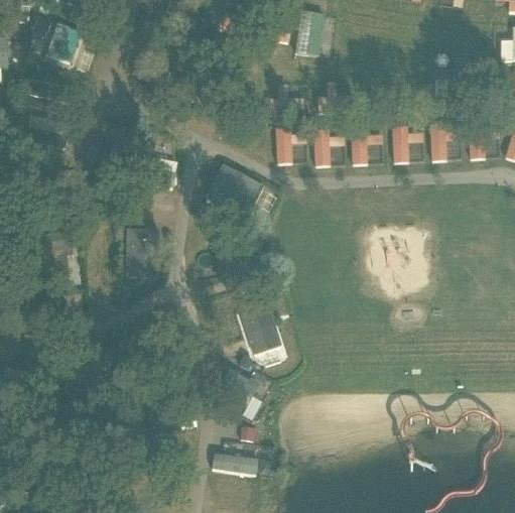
[(453,0),(452,5),(462,8),(463,0),(453,0)]
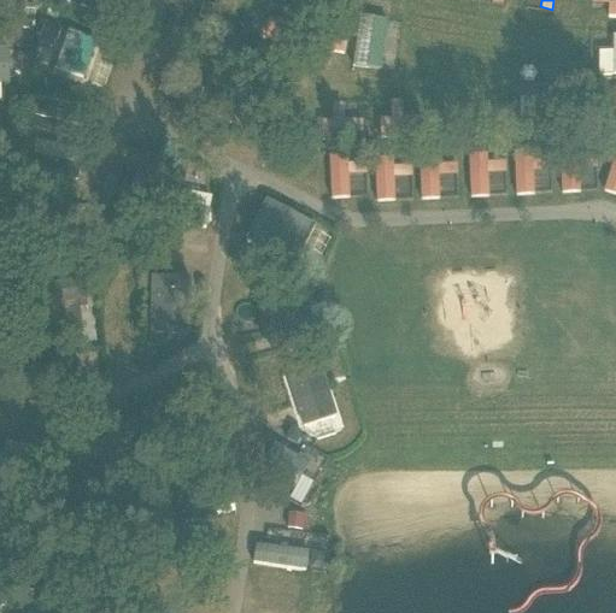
[(385,65),(387,15),(357,13),(356,65),(385,65)]
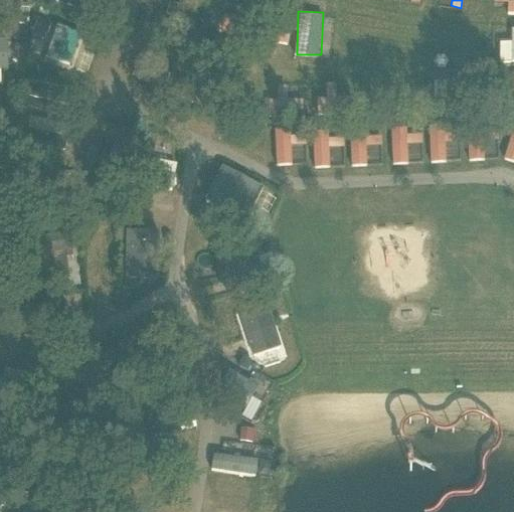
[(215,14),(213,34),(233,36),(235,16),(215,14)]
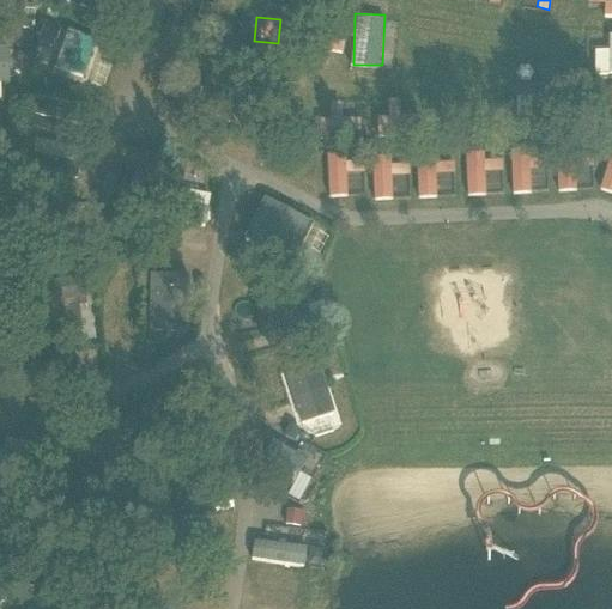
[(594,47),(595,72),(611,71),(611,30),(609,31),(609,47),(594,47)]
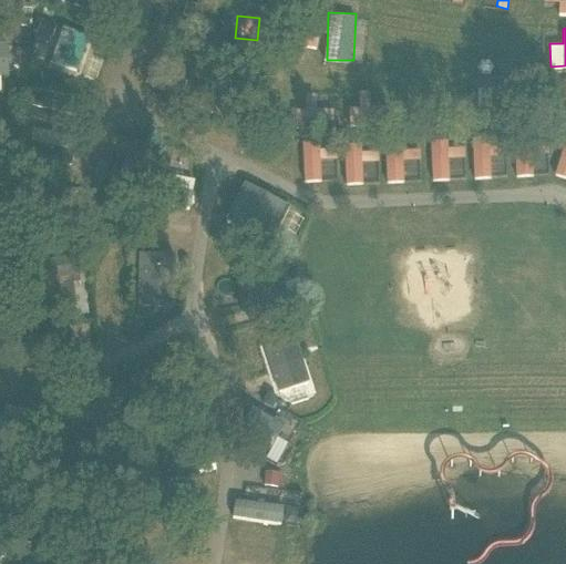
[(0,38),(0,73),(11,73),(9,39),(0,38)]
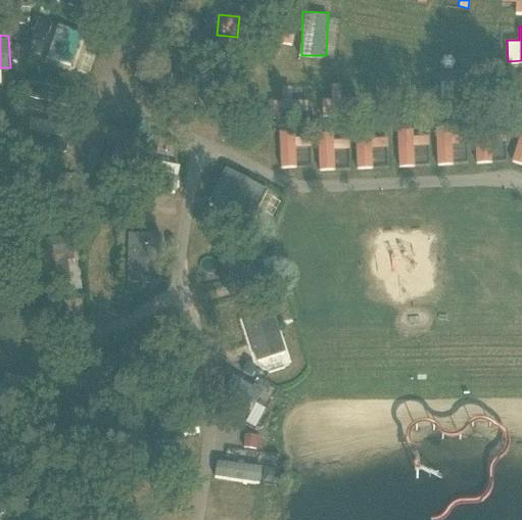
[(43,61),(87,68),(91,43),(47,36),(43,61)]
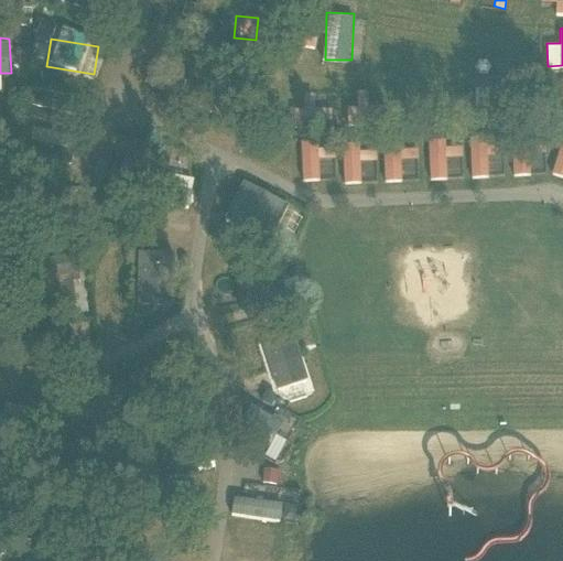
[(562,83),(551,96),(562,107),(562,83)]
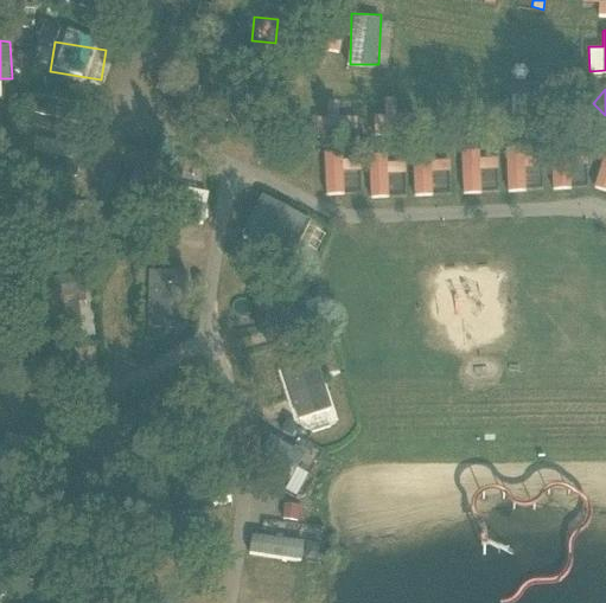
[(62,115),(61,95),(29,96),(30,116),(62,115)]
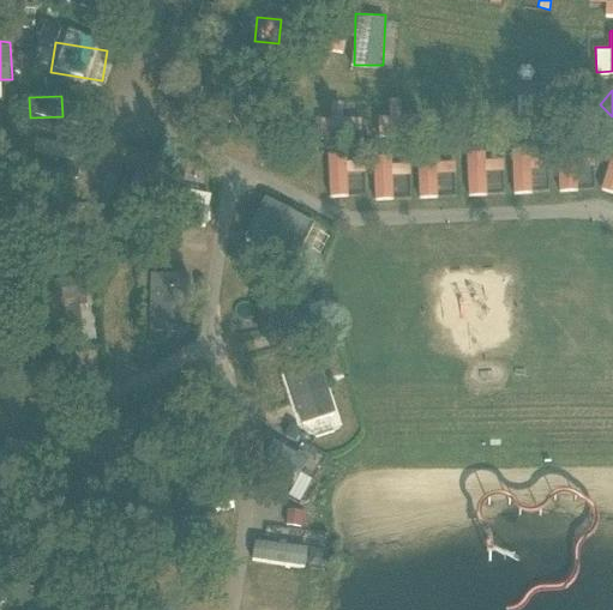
[(11,102),(0,101),(0,145),(11,145),(11,102)]
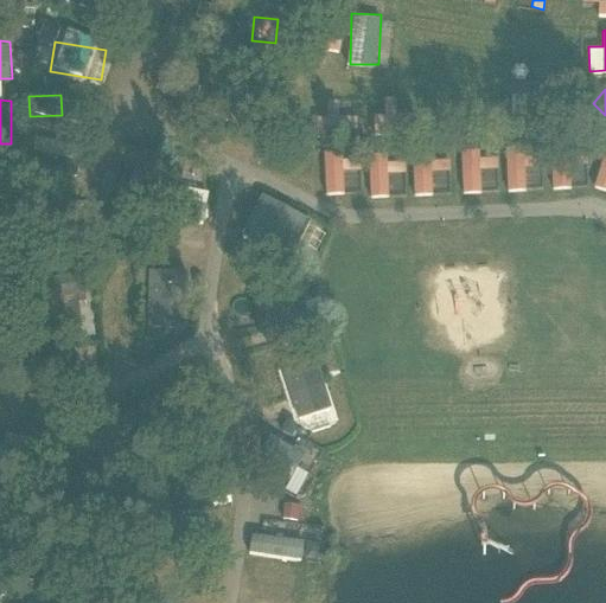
[(327,116),(317,116),(317,135),(355,134),(353,100),(327,101),(327,116)]
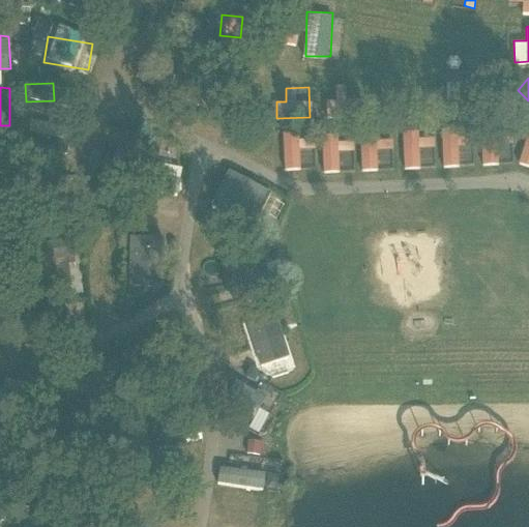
[(528,125),(519,164),(528,166),(528,125)]
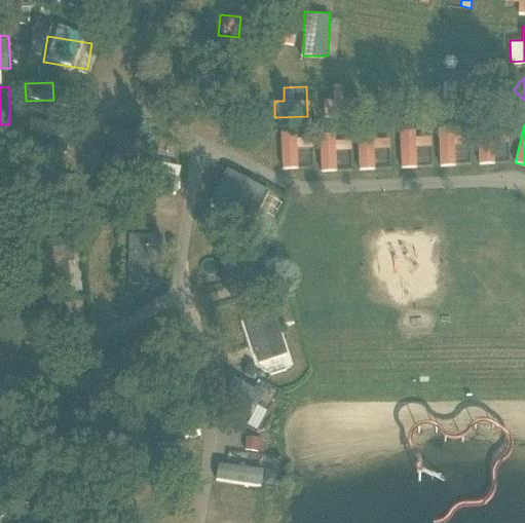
[(282,169),(302,167),(300,131),(279,132),(282,169)]
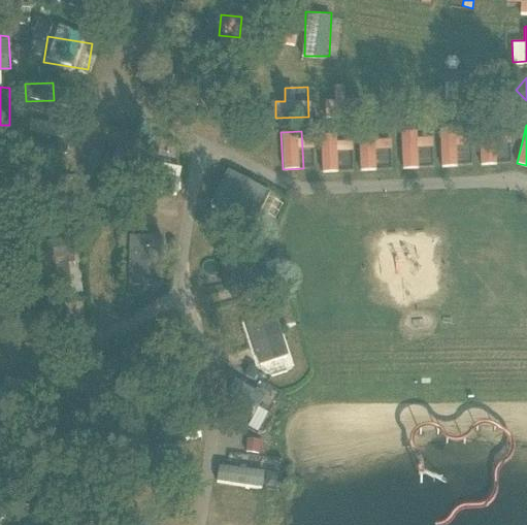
[(319,167),(337,169),(340,150),(352,151),(354,137),(324,133),(319,167)]
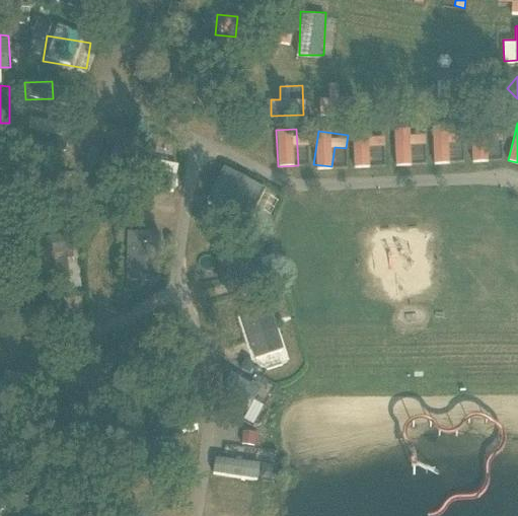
[(412,131),(394,132),(395,164),(413,163),(412,131)]
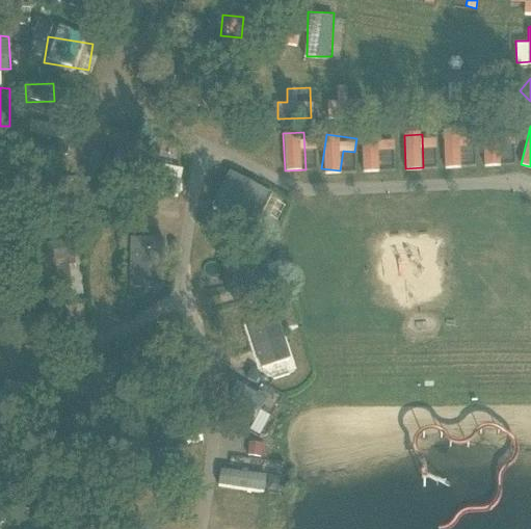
[(362,169),(379,169),(380,135),(362,135),(362,169)]
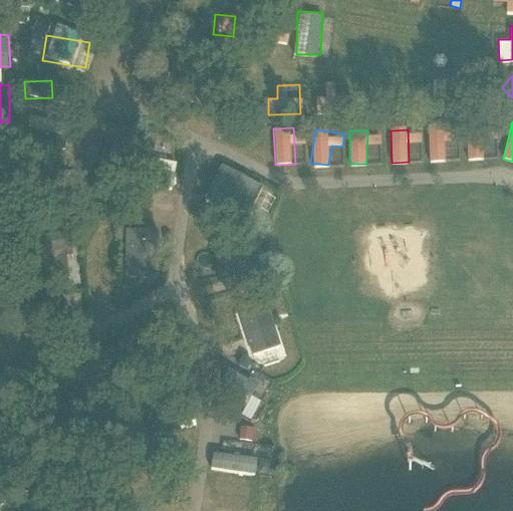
[(427,160),(445,160),(445,132),(428,132),(427,160)]
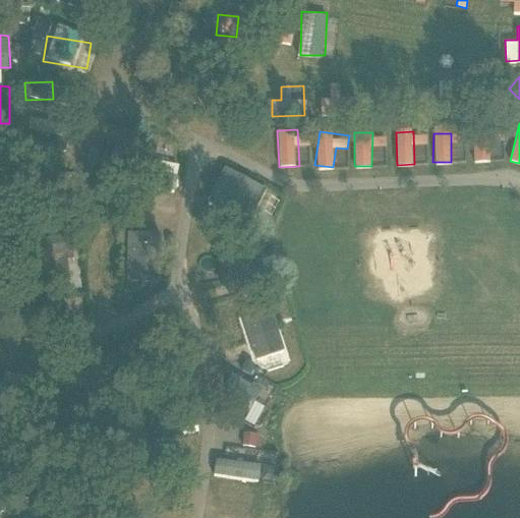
[(178,175),(178,160),(141,159),(141,173),(178,175)]
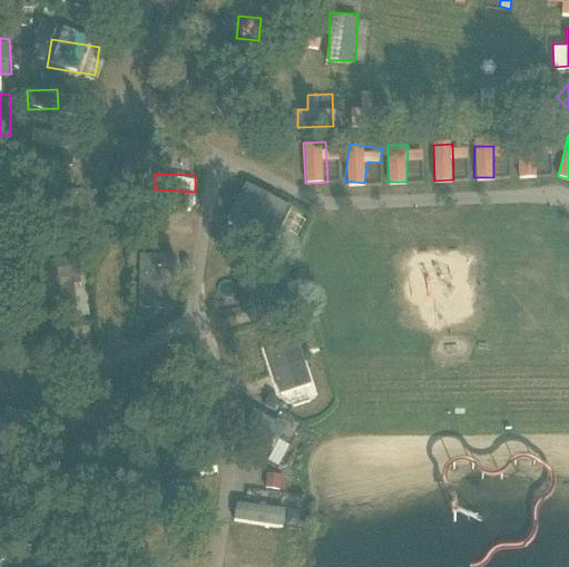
[(297,236),(307,214),(244,184),(224,225),(270,247),(280,228),(297,236)]
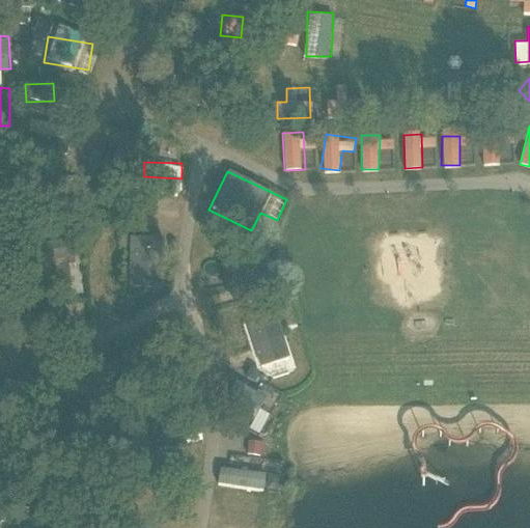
[(160,297),(160,235),(130,234),(129,296),(160,297)]
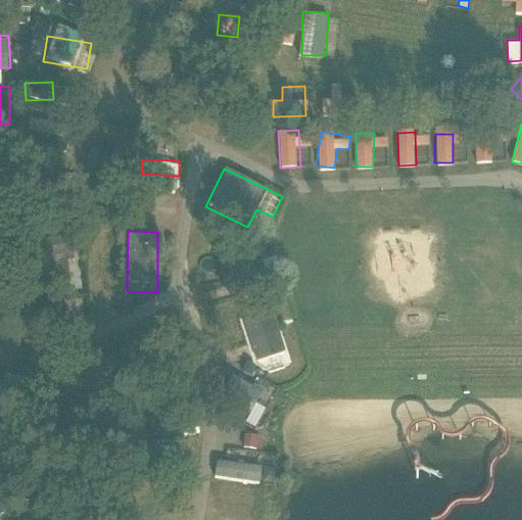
[(243,322),(255,360),(287,349),(275,313),(243,322)]
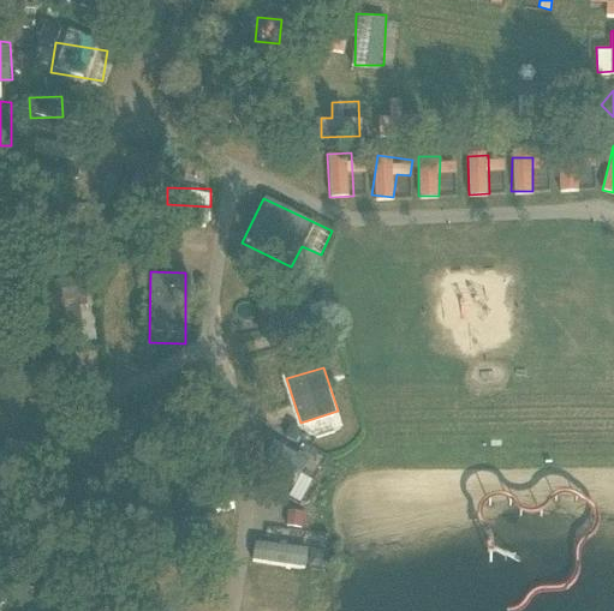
[(294,483),(308,460),(274,439),(261,463),(294,483)]
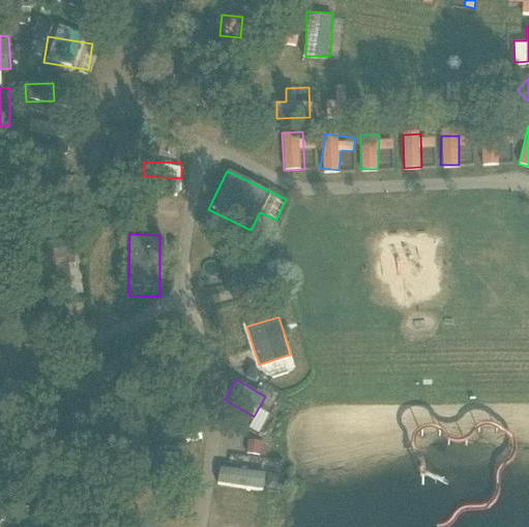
[(219,468),(218,486),(264,488),(265,470),(219,468)]
